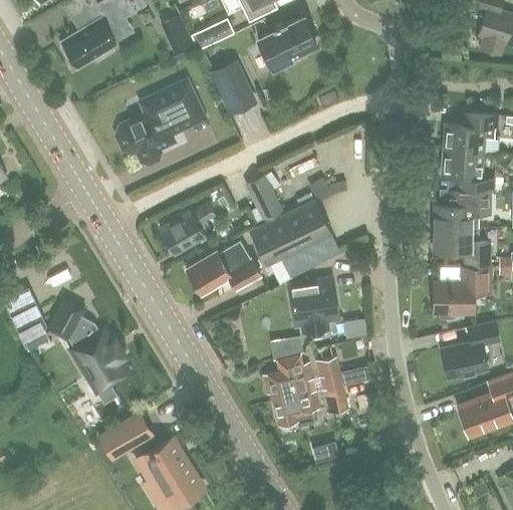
[(115,46),(106,30),(146,7),(141,0),(107,0),(87,12),(94,24),(62,44),(64,47),(61,49),(70,64),(73,62),(77,69),(96,57),(98,61),(113,52),(111,48),(115,46)]
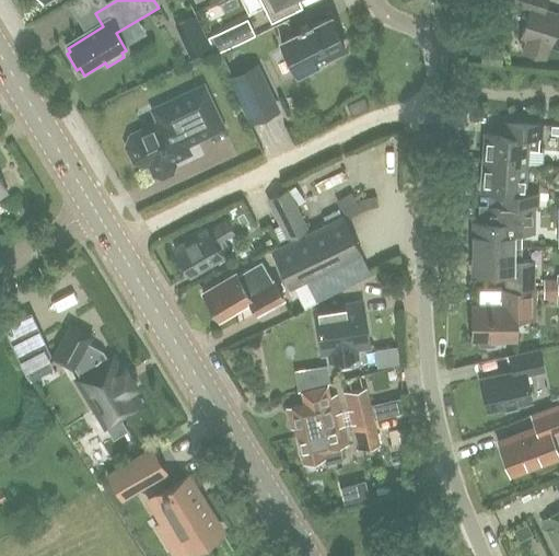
[(258,0),(271,26),(297,13),(291,2),(294,0),(258,0)]
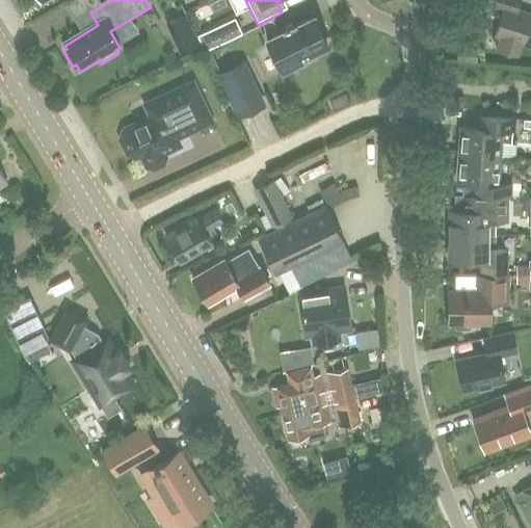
[(500,37),(496,53),(520,60),(524,45),(530,48),(530,16),(516,11),(520,0),(488,0),(487,5),(504,10),(496,36),(500,37)]
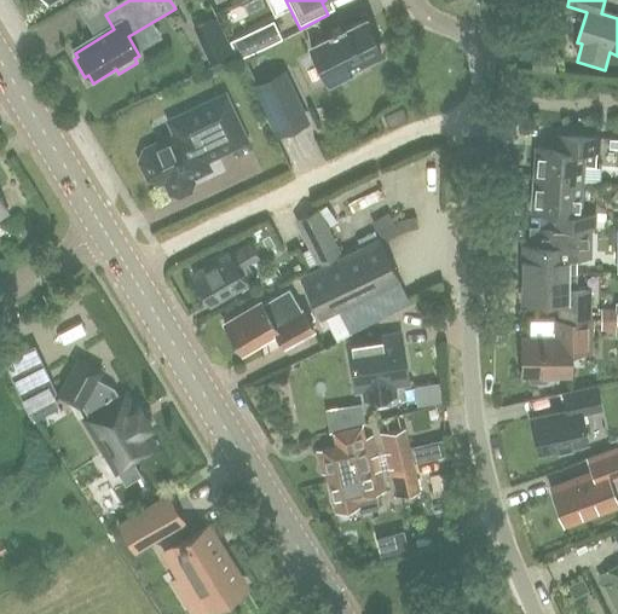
[(311,50),(330,88),(352,79),(350,74),(382,58),(365,23),(346,33),(345,30),(329,39),(330,40),(311,50)]
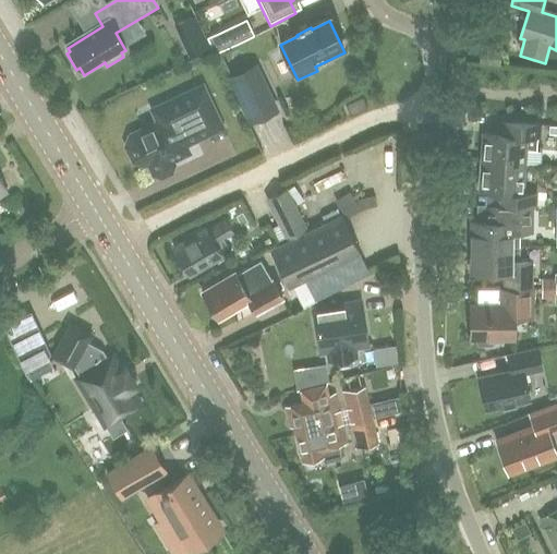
[(253,27),(218,44),(227,61),(262,45),(253,27)]
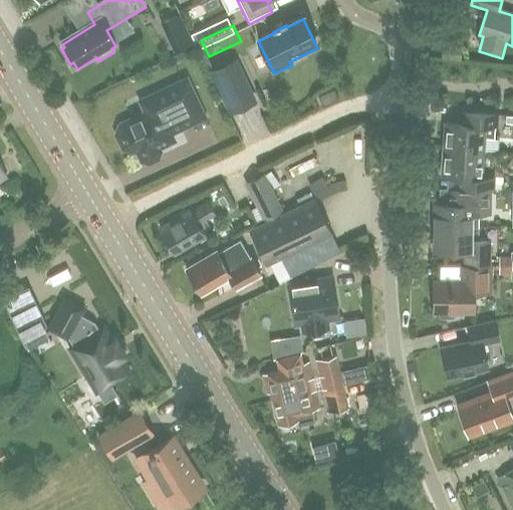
[(232,117),(256,105),(236,64),(212,75),(232,117)]
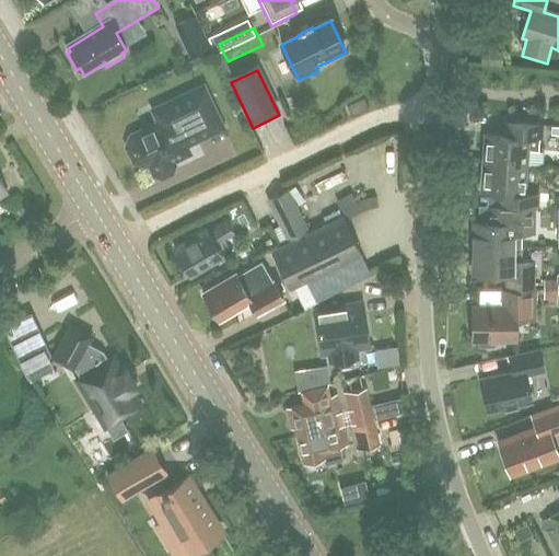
[(140,134),(131,137),(127,148),(134,162),(144,166),(149,164),(154,176),(162,178),(172,174),(174,166),(173,163),(182,159),(186,148),(223,130),(204,88),(163,106),(164,107),(154,112),(161,127),(161,129),(147,136),(140,134)]
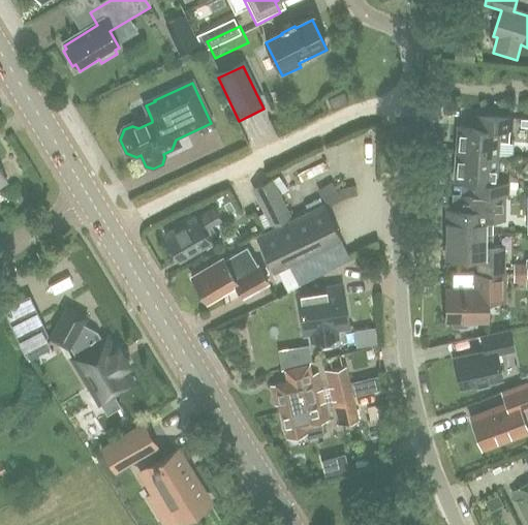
[(333,111),(348,103),(343,93),(328,100),(333,111)]
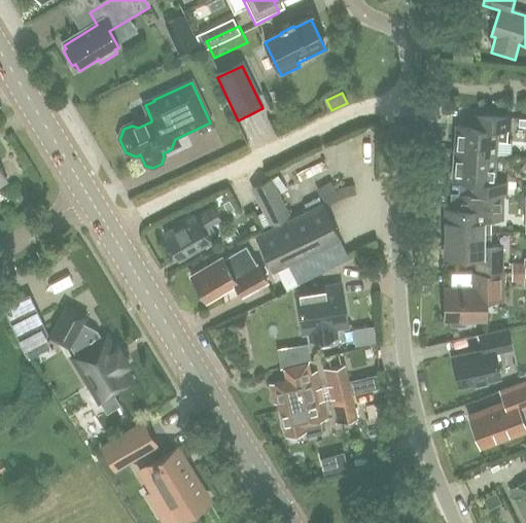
[(470,128),(458,127),(455,153),(494,157),(495,141),(505,142),(505,130),(511,131),(512,118),(483,116),(483,117),(471,116),(470,128)]
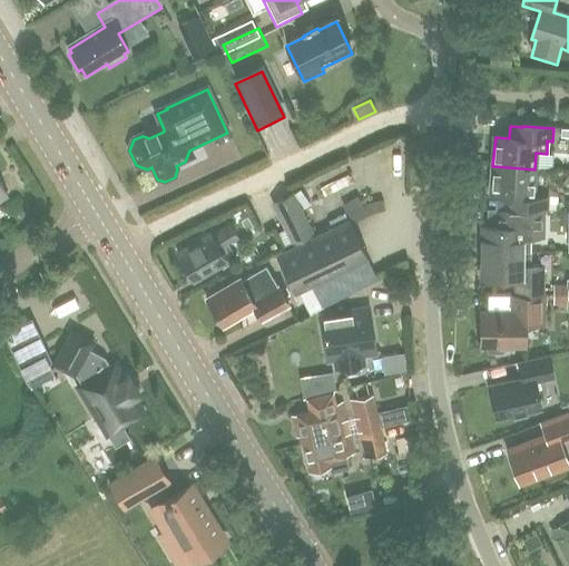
[(535,169),(492,166),(491,194),(506,195),(506,212),(516,212),(543,213),(548,213),(549,198),(532,197),(535,169)]
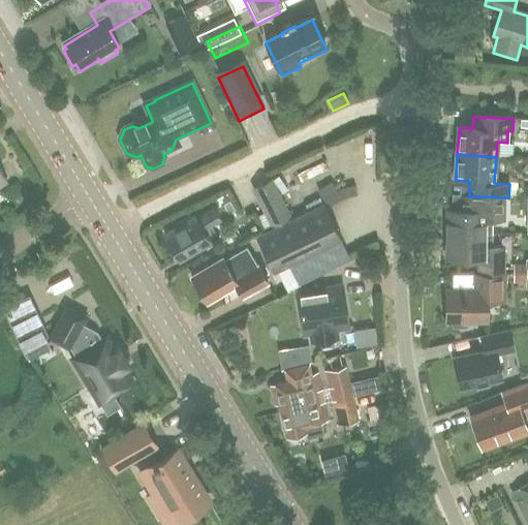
[(272,232),(292,221),(273,182),(252,192),(272,232)]
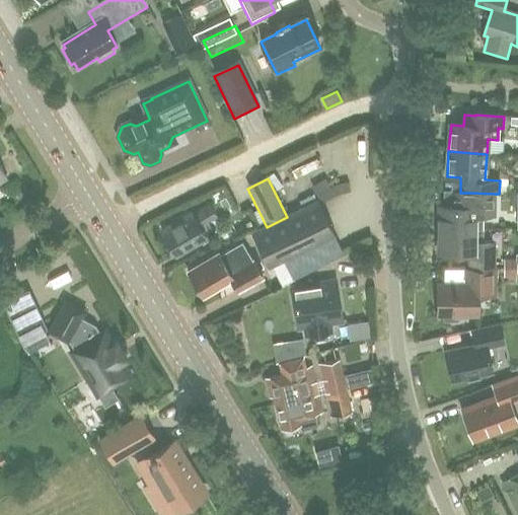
[(280,184),(288,211),(303,207),(295,179),(280,184)]
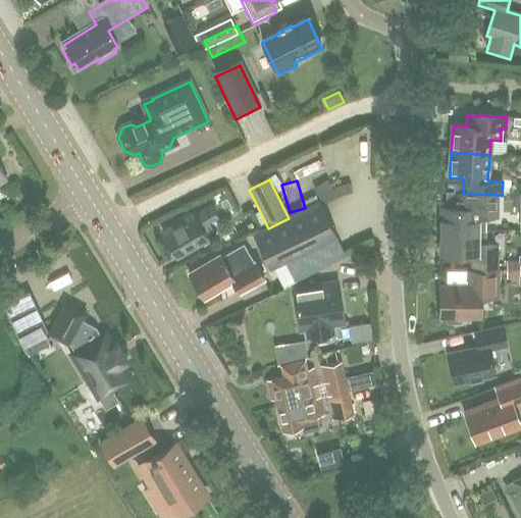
[(480,231),(480,217),(498,217),(498,195),(472,194),(463,194),(455,194),(454,206),(440,206),(439,231),(480,231)]
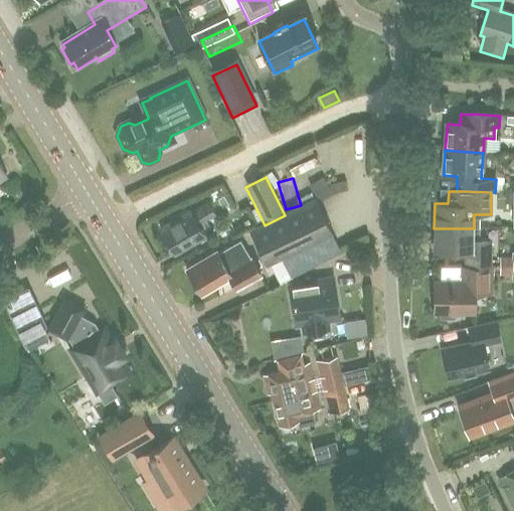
[(267,267),(332,234),(315,200),(250,233),(267,267)]
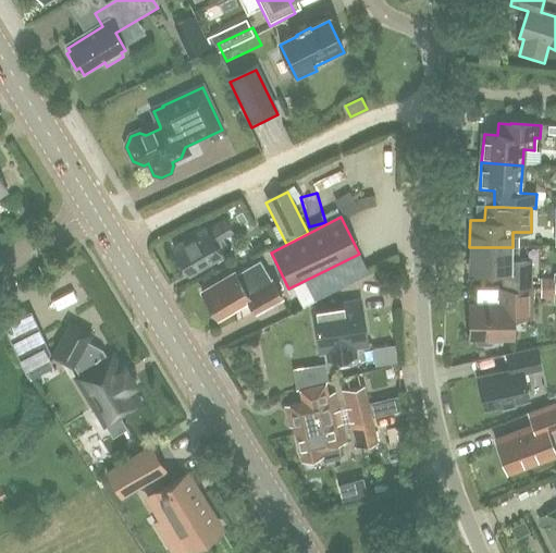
[(233,234),(225,220),(204,232),(174,248),(189,275),(221,257),(214,245),(233,234)]
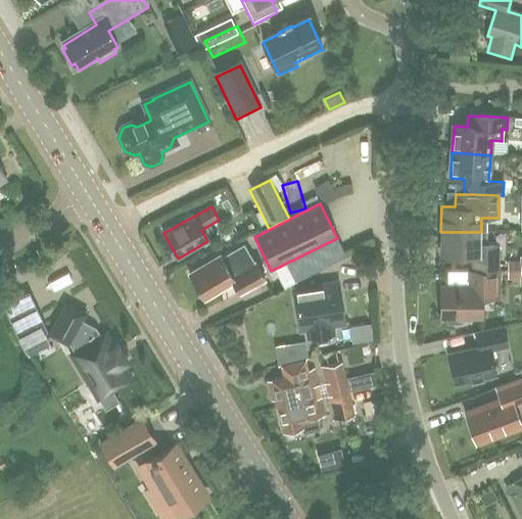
[(473,271),(497,271),(499,245),(486,245),(486,232),(481,232),(440,232),(440,256),(473,256),(473,271)]
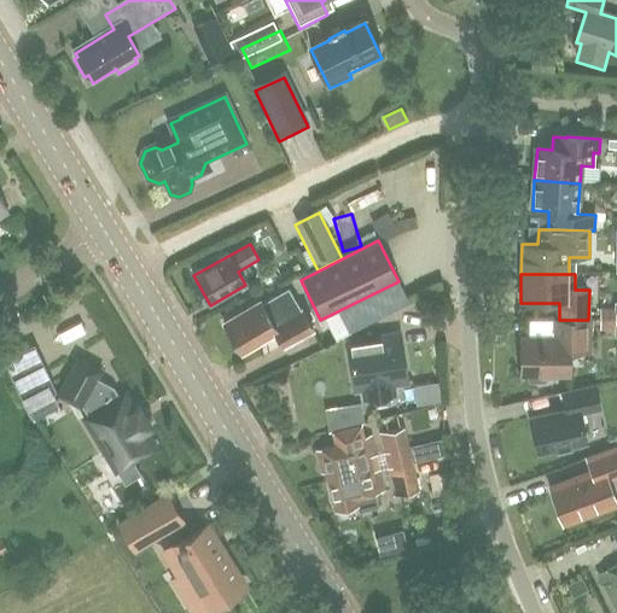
[(315,331),(291,291),(262,308),(261,305),(225,326),(242,356),(275,336),(284,350),(315,331)]
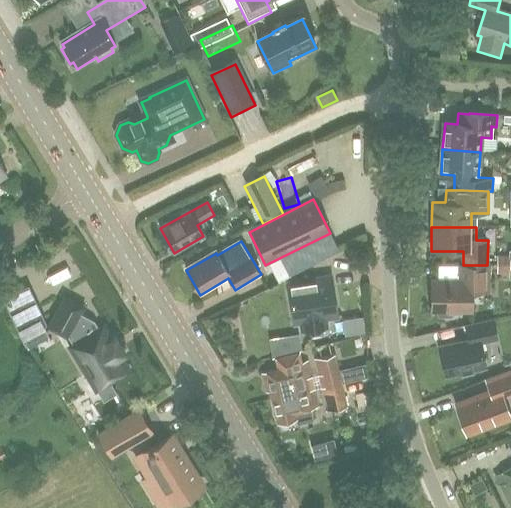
[(489,265),(487,265),(463,265),(459,265),(459,281),(432,281),(432,311),(437,311),(437,317),(440,321),(451,321),(454,318),(454,311),(472,312),(472,293),(489,294),(489,265)]
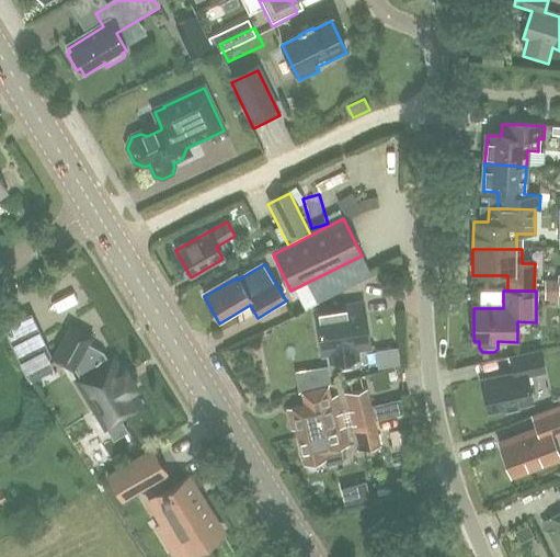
[(340,308),(316,311),(322,356),(329,356),(330,367),(360,363),(357,351),(370,350),(365,316),(363,304),(340,308)]
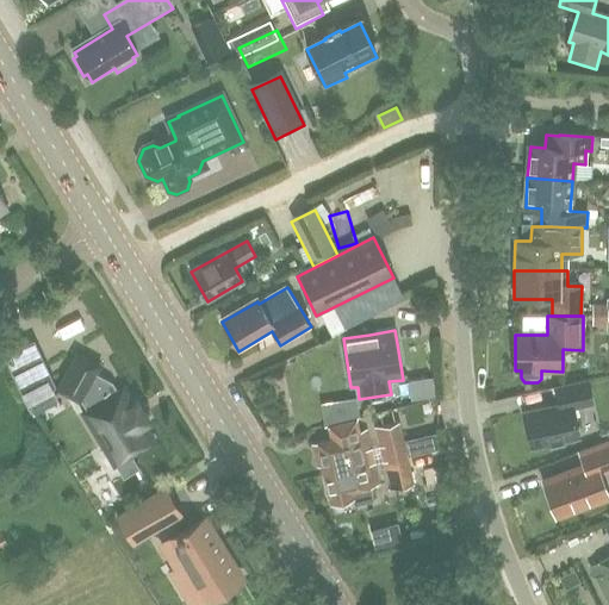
[(87,401),(93,412),(85,417),(115,468),(154,444),(143,426),(148,424),(137,406),(132,409),(123,394),(119,397),(113,386),(97,378),(100,370),(78,357),(57,393),(72,400),(75,394),(87,401)]
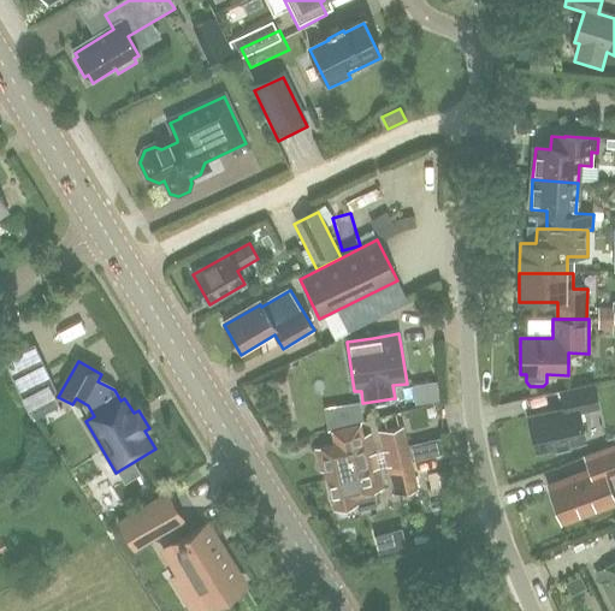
[(53,397),(45,379),(18,392),(27,409),(53,397)]
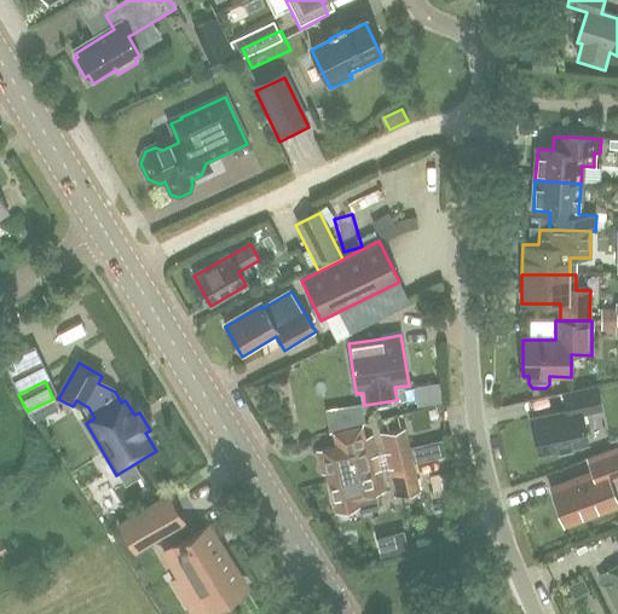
[(537,456),(588,445),(582,416),(602,412),(596,387),(562,394),(566,412),(530,420),(537,456)]
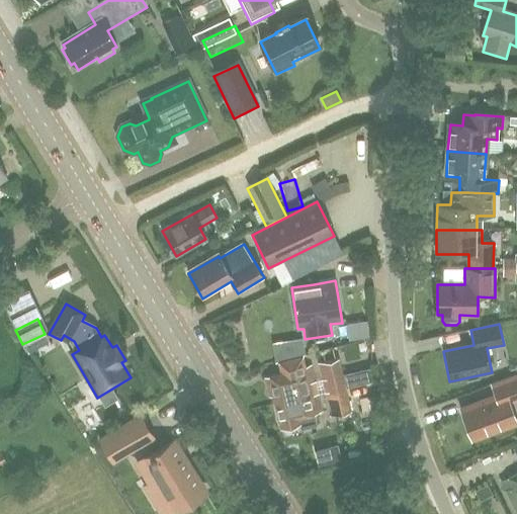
[(349,345),(363,342),(360,325),(346,327),(349,345)]
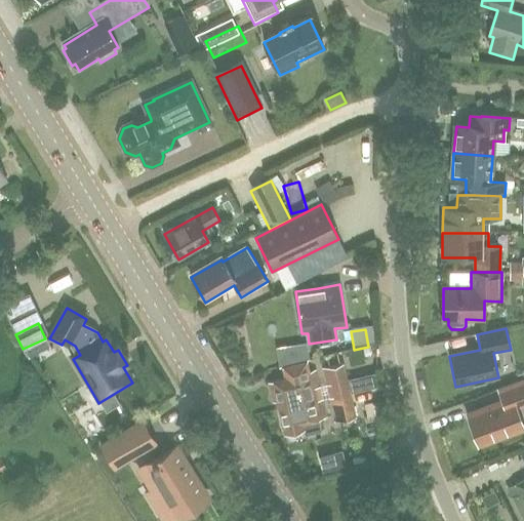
[(322,400),(312,361),(288,367),(291,378),(269,385),(274,403),(277,403),(279,410),(322,400)]
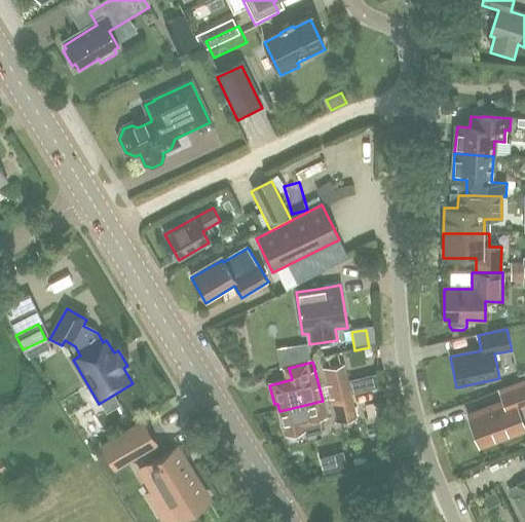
[(331,400),(350,395),(344,366),(324,371),(328,388),(331,400)]
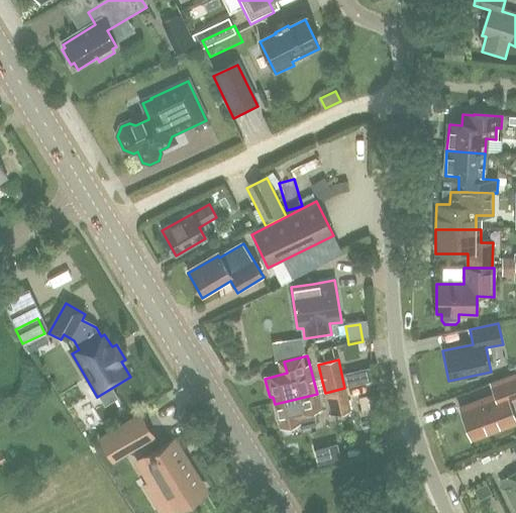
[(359,371),(364,384),(372,382),(369,369),(359,371)]
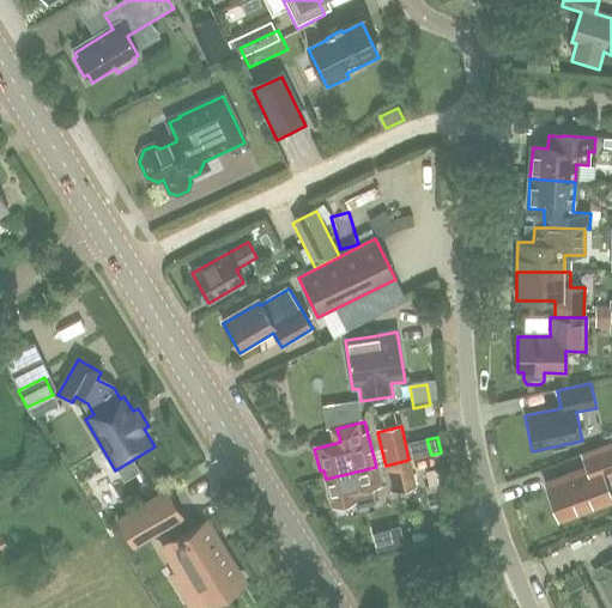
[(558,522),(611,503),(611,499),(603,476),(611,472),(611,444),(582,456),(588,470),(546,485),(558,522)]
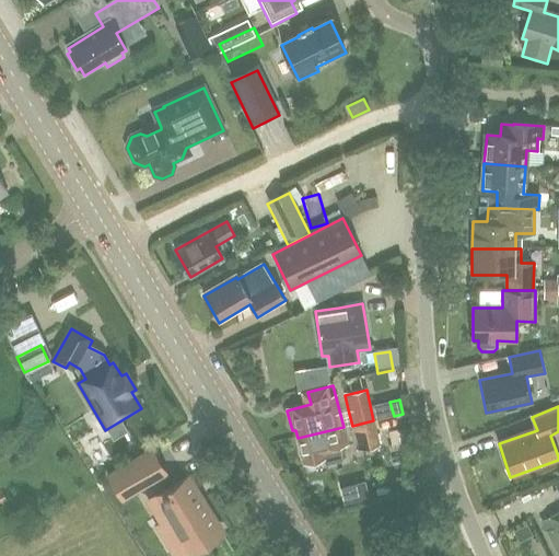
[(373,420),(352,426),(358,451),(380,446),(373,420)]
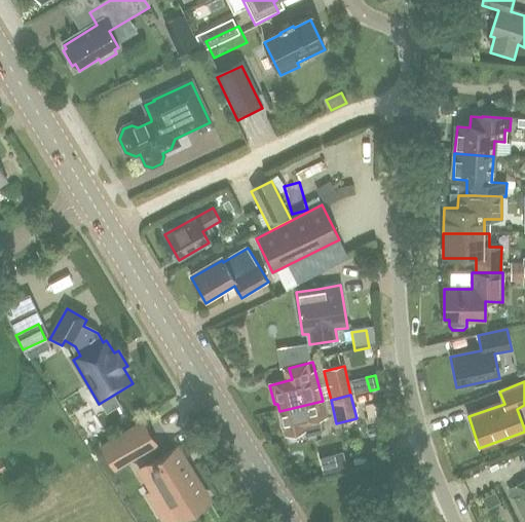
[(323,401),(279,411),(286,436),(305,431),(306,437),(323,433),(320,421),(327,419),(323,401)]
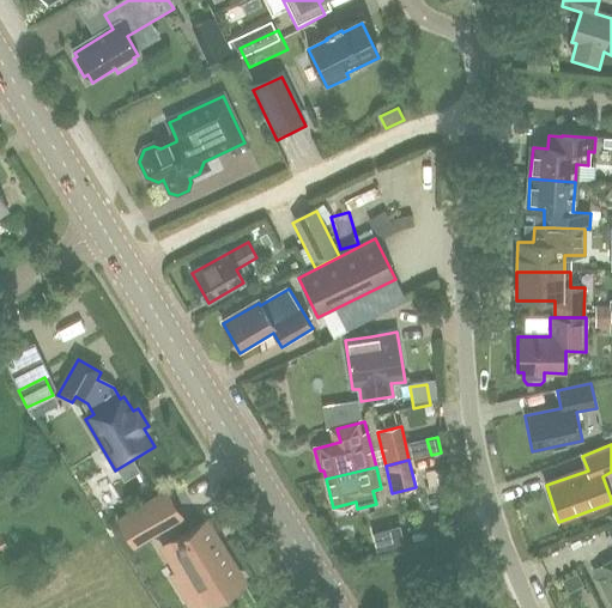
[(139,547),(171,528),(180,522),(165,498),(157,504),(121,526),(126,535),(135,549),(139,547)]
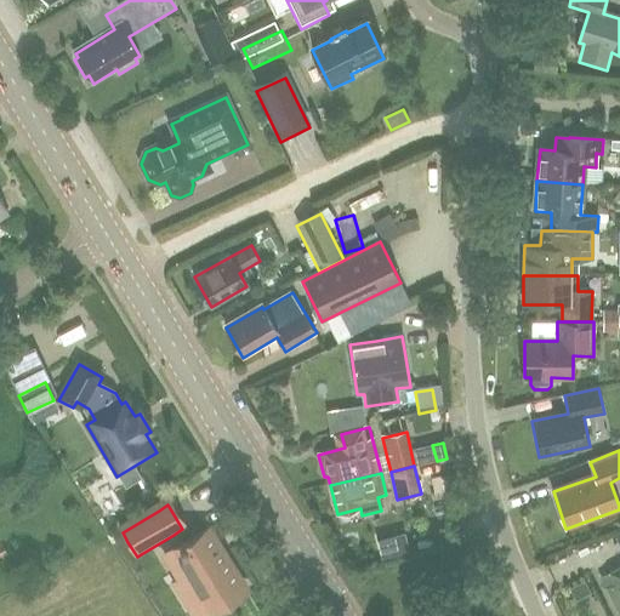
[(242,587),(210,534),(166,560),(181,583),(189,579),(208,608),(242,587)]
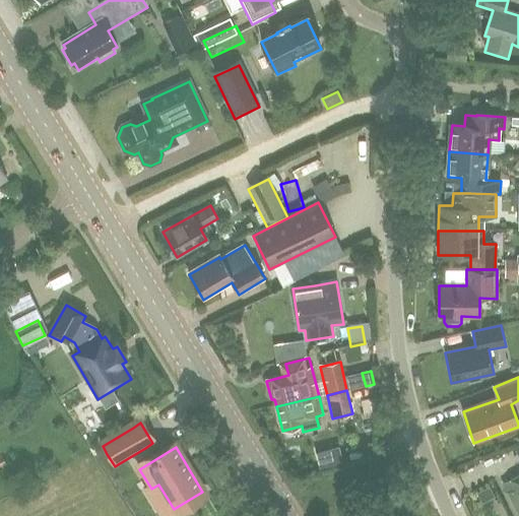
[(518,477),(503,486),(517,515),(518,515),(518,477)]
